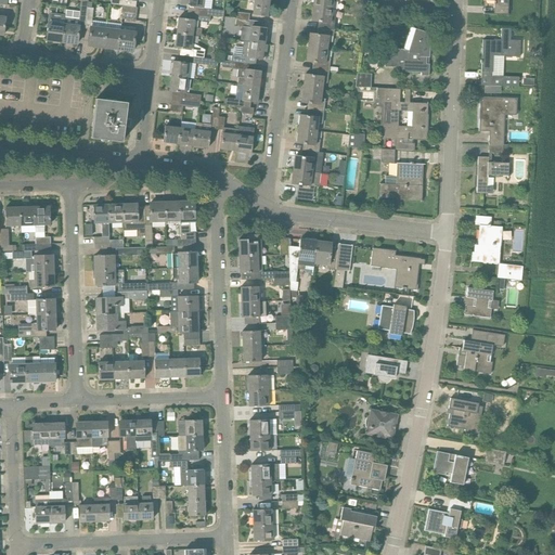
[(188,13),(210,16),(223,17),(224,11),(196,8),(197,0),(180,0),(180,7),(188,8),(188,13)]
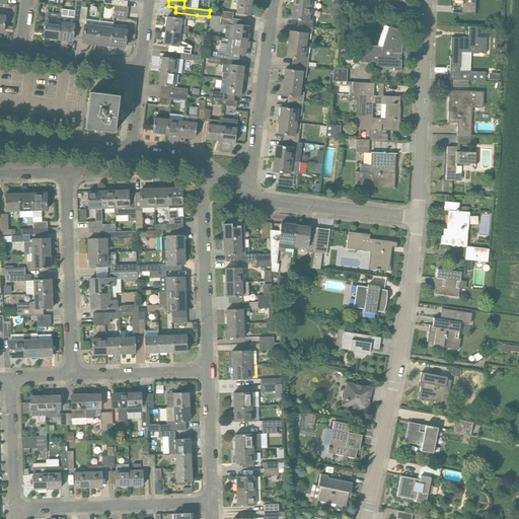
[(242,0),(237,0),(236,13),(250,15),(252,1),(242,0)]
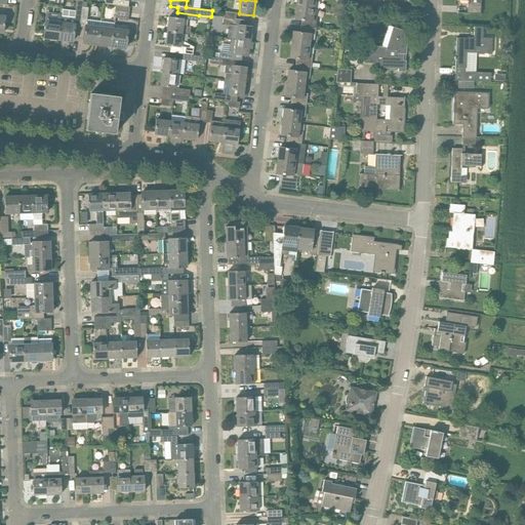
[(296,0),(296,7),(315,9),(316,2),(319,2),(319,0),(296,0)]
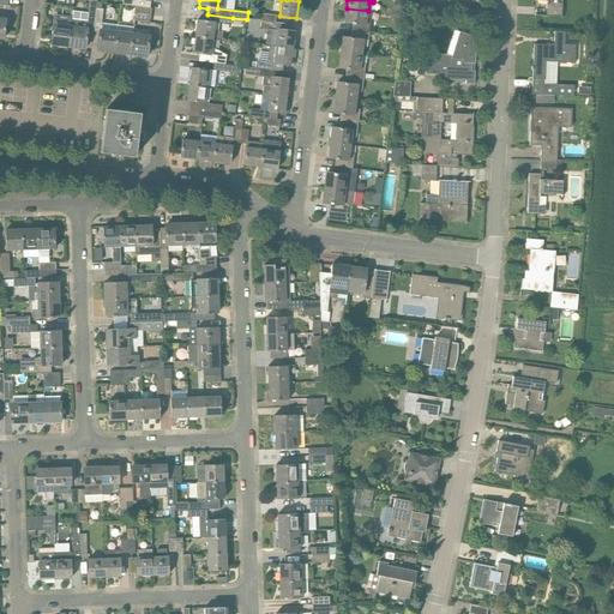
[(546,17),(563,17),(563,8),(551,8),(551,0),(535,0),(535,1),(547,2),(546,17)]
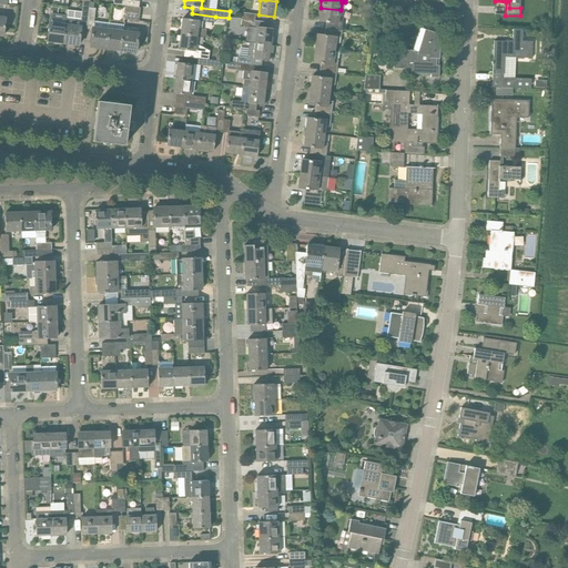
[(81,24),(87,26),(89,8),(90,1),(83,1),(81,12),(80,24),(81,24)]
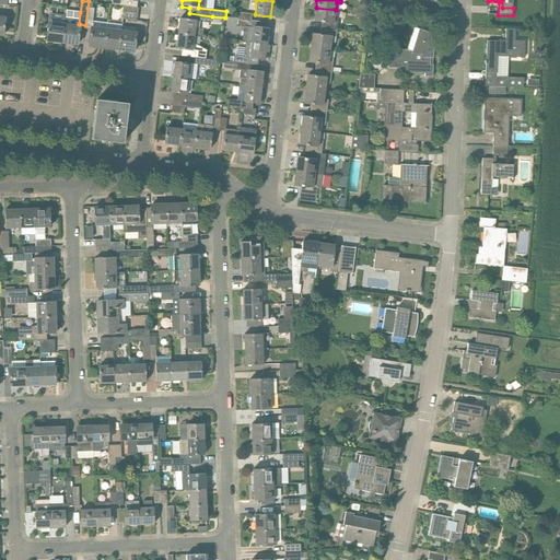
[(323,30),(337,31),(338,19),(335,18),(336,10),(316,8),(314,21),(324,23),(323,30)]
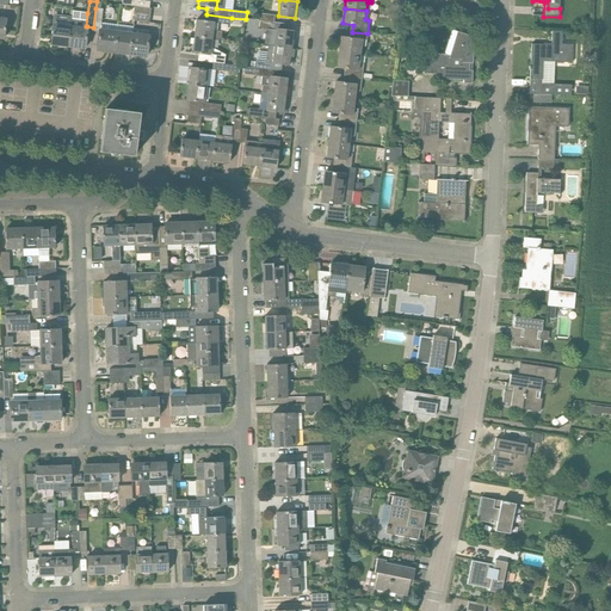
[(72,11),(71,20),(68,47),(85,49),(87,29),(87,26),(86,26),(87,13),(72,11)]
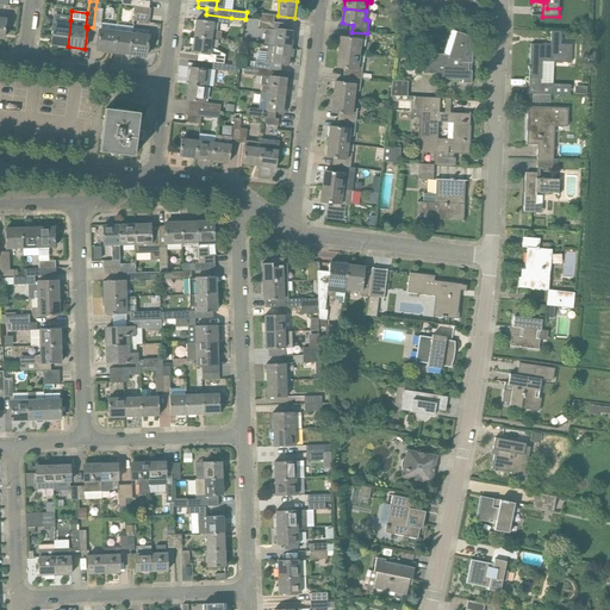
[(194,37),(212,39),(221,41),(222,32),(213,31),(215,23),(231,25),(231,18),(206,14),(205,22),(195,20),(194,37)]
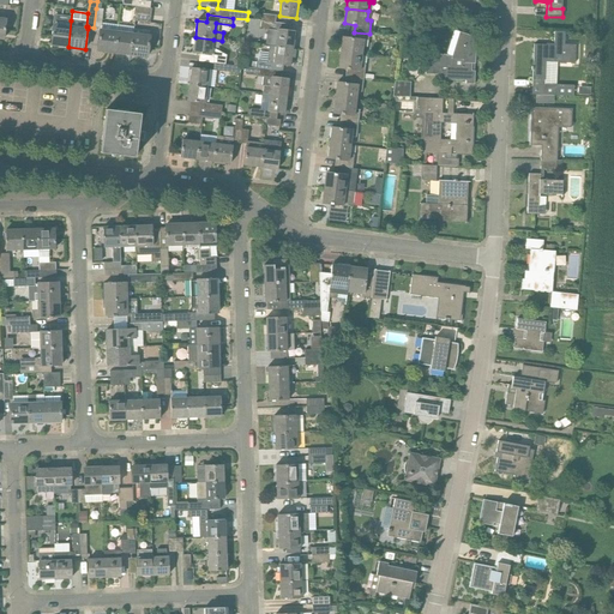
[(52,46),(68,47),(71,20),(56,18),(55,25),(54,25),(52,46)]
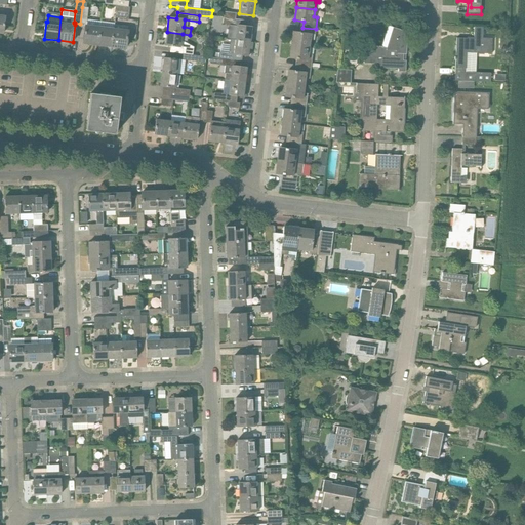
[(83,43),(97,45),(99,28),(86,26),(83,43)]
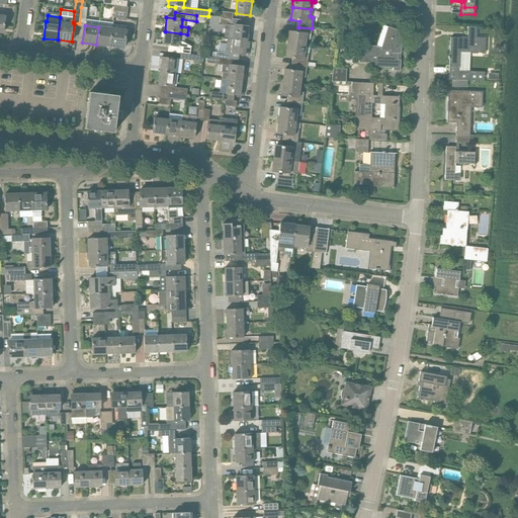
[(232,39),(247,41),(248,27),(234,25),(232,39)]
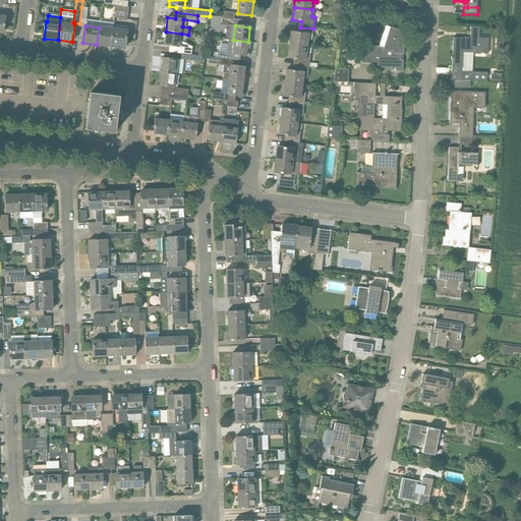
[(97,45),(111,47),(114,30),(99,27),(97,45)]
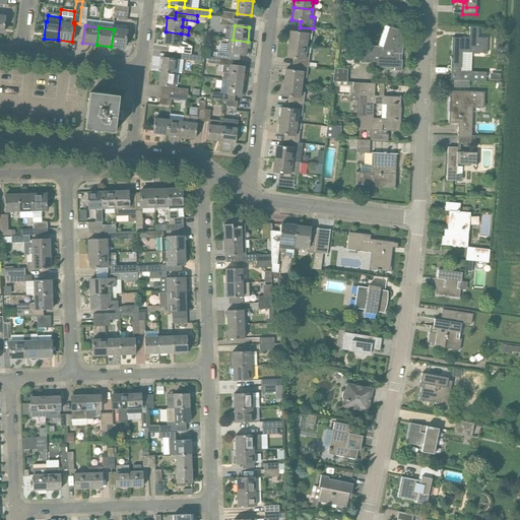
[(288,45),(307,47),(308,40),(311,41),(313,28),(300,27),(299,33),(290,31),(288,45)]
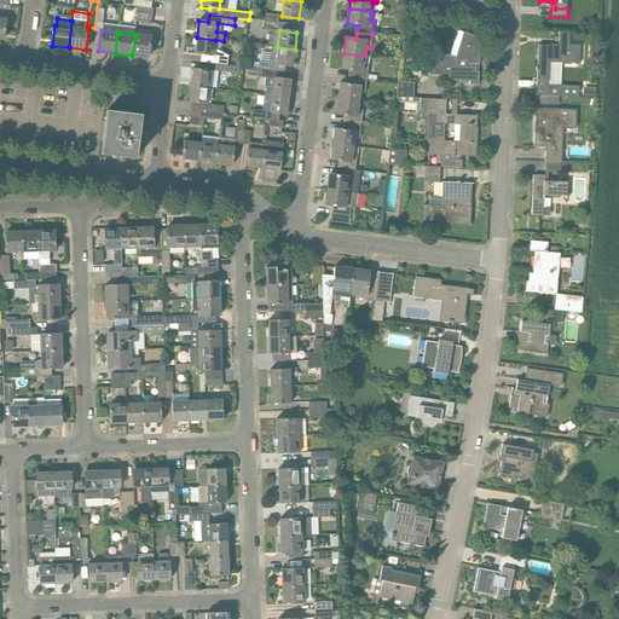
[(446,76),(445,81),(469,82),(469,85),(479,85),(479,71),(475,71),(475,64),(479,64),(480,38),(463,33),(456,57),(450,57),(450,56),(429,55),(429,75),(446,76)]
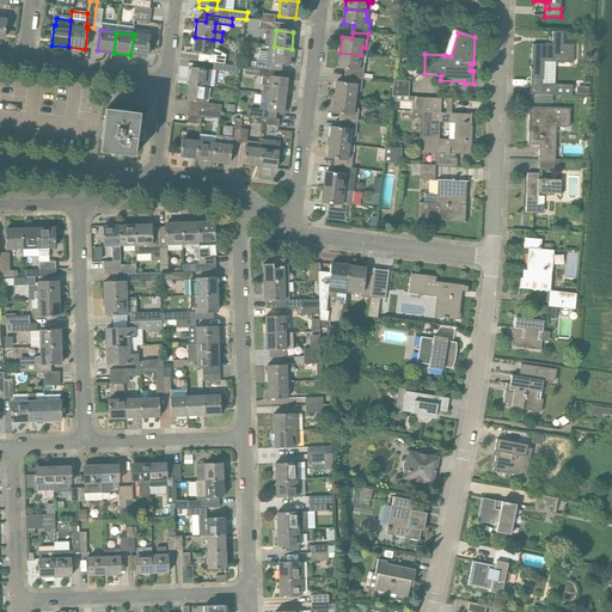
[(134,35),(130,55),(147,57),(150,36),(134,35)]
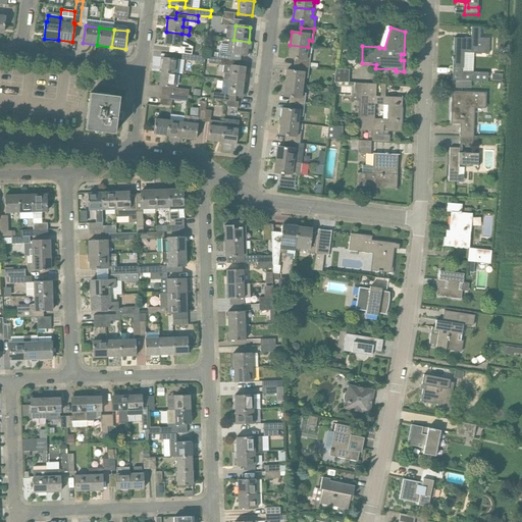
[(171,53),(181,54),(191,55),(193,47),(189,46),(183,45),(184,42),(180,41),(181,34),(166,32),(164,46),(172,47),(171,53)]
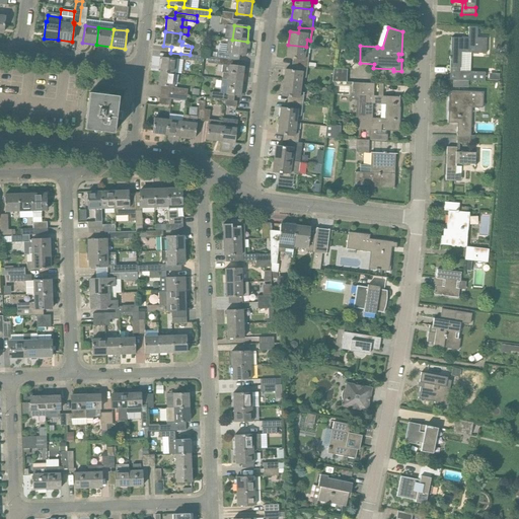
[(450,68),(460,68),(461,53),(486,54),(487,39),(462,38),(462,39),(451,38),(450,68)]
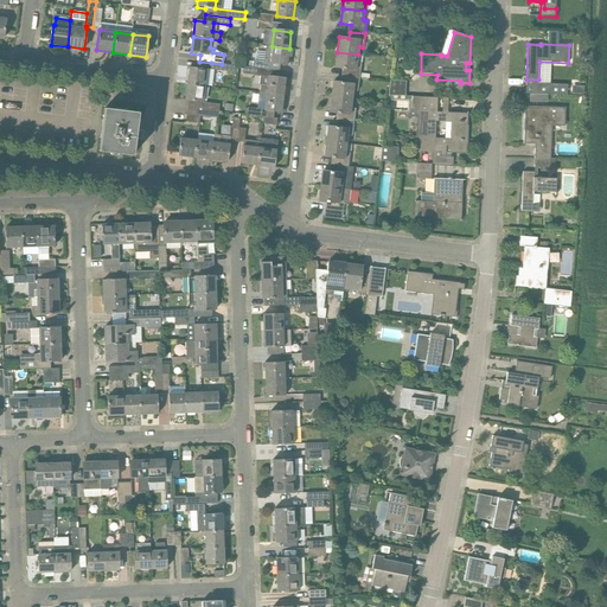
[(253,69),(266,70),(267,63),(287,65),(289,49),(272,46),(267,46),(264,63),(254,61),(253,69)]
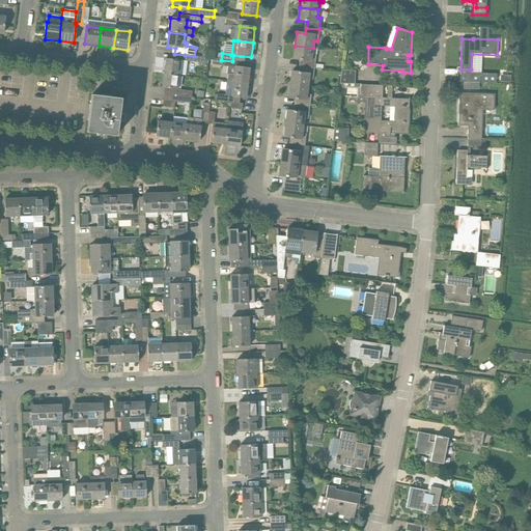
[(302,66),(314,68),(323,70),(324,65),(315,64),(315,56),(312,56),(313,48),(295,46),(292,59),(302,60),(302,66)]
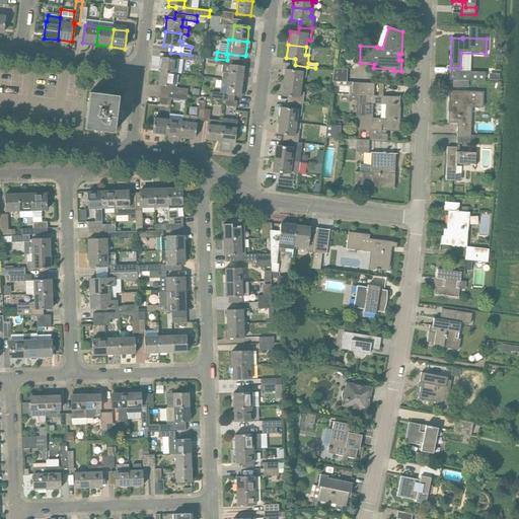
[(182,61),(183,61),(192,62),(203,63),(204,57),(190,55),(180,54),(179,60),(182,61)]
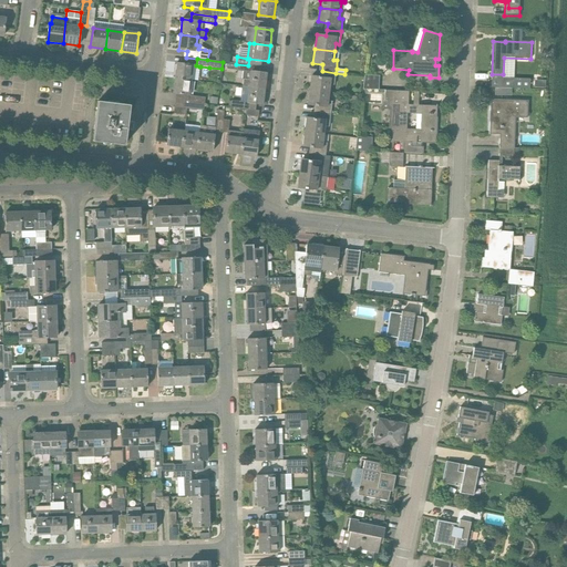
[(175,79),(192,81),(194,64),(177,63),(175,79)]
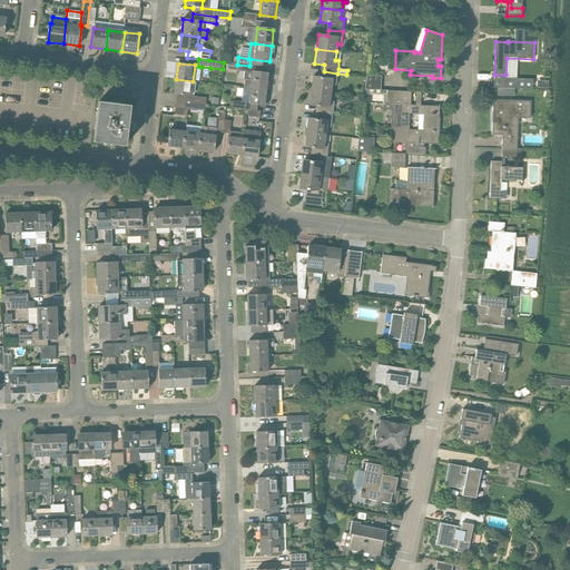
[(244,87),(266,90),(268,75),(249,71),(249,66),(237,65),(227,64),(227,68),(228,69),(244,71),(243,80),(245,80),(244,87)]
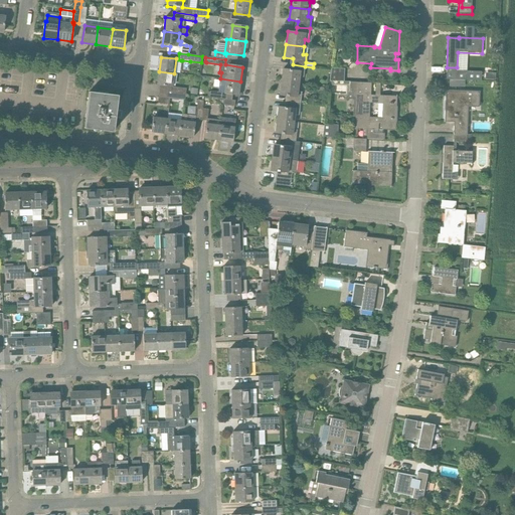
[(281,82),(299,84),(300,77),(304,77),(305,66),(293,64),(292,70),(283,69),(281,82)]
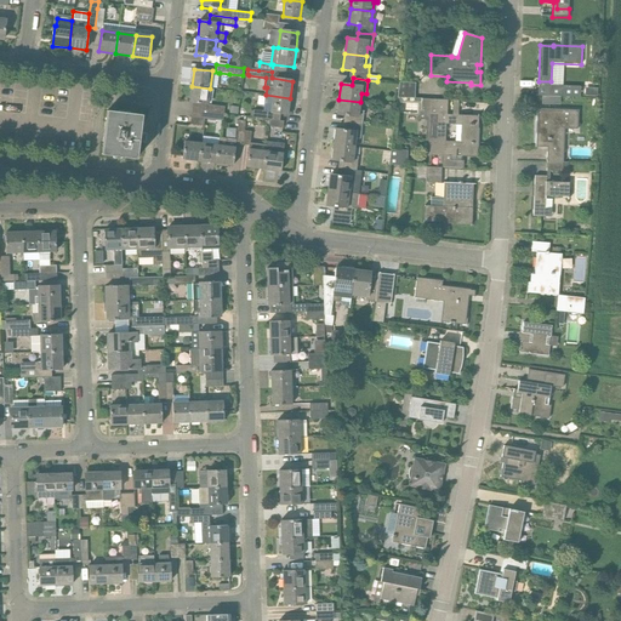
[(398,98),(415,98),(416,84),(399,83),(398,98)]
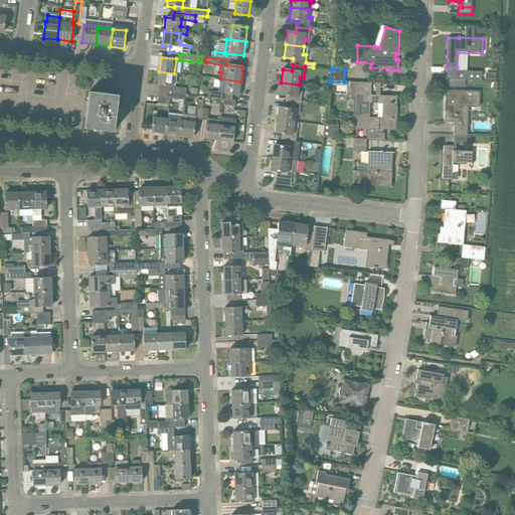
[(470,71),(457,70),(457,79),(469,80),(470,71)]
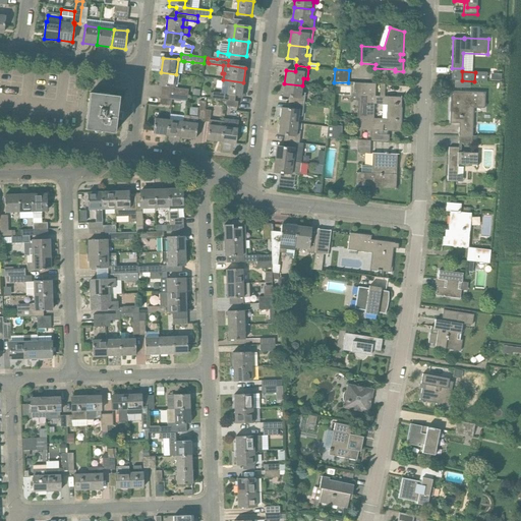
[(159,87),(174,89),(176,74),(161,72),(159,87)]
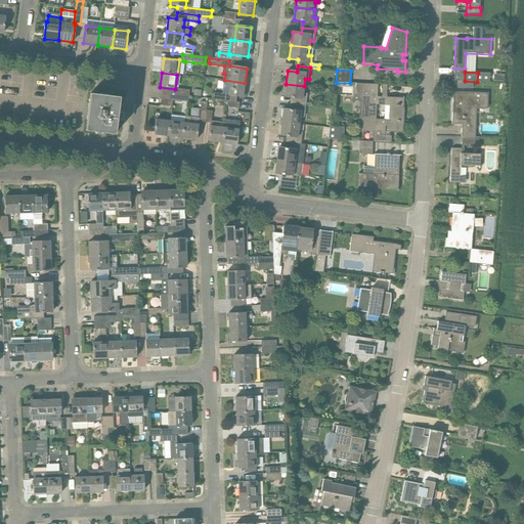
[(227,101),(236,102),(236,96),(243,97),(245,83),(224,80),(222,94),(214,93),(213,99),(227,101)]
